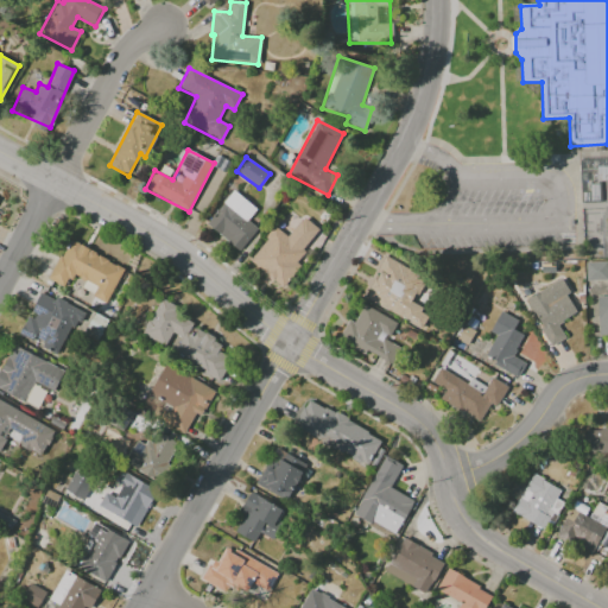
[(605,202),(605,159),(588,159),(588,166),(578,168),(578,202),(605,202)]
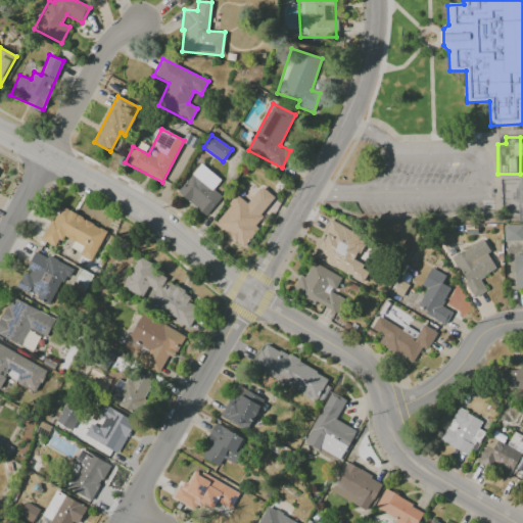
[(221,180),(200,163),(177,192),(205,216),(221,196),(212,189),(221,180)]
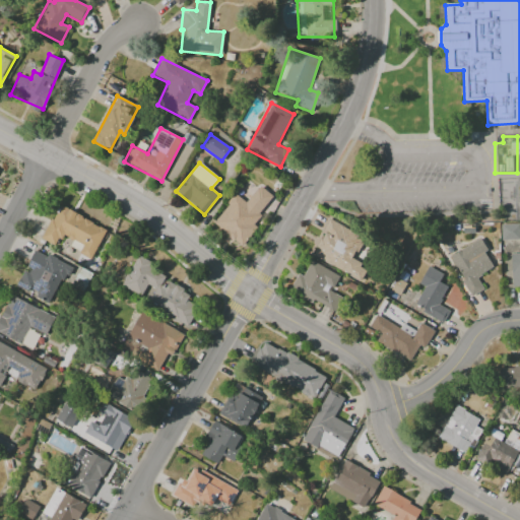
[(212,223),(242,246),(256,226),(252,223),(272,196),(258,185),(246,202),(235,193),(212,223)]
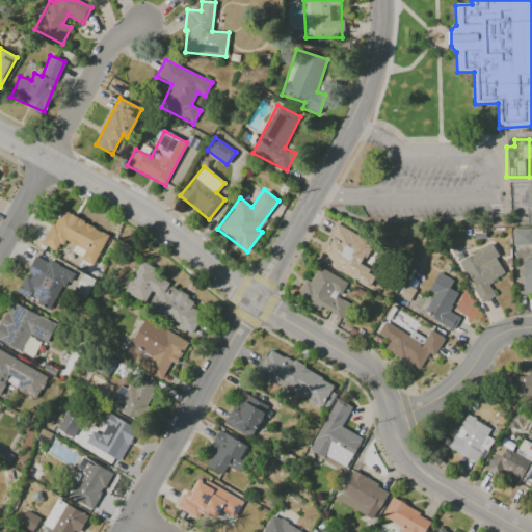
[(62,212),(43,244),(92,272),(110,237),(62,212)]
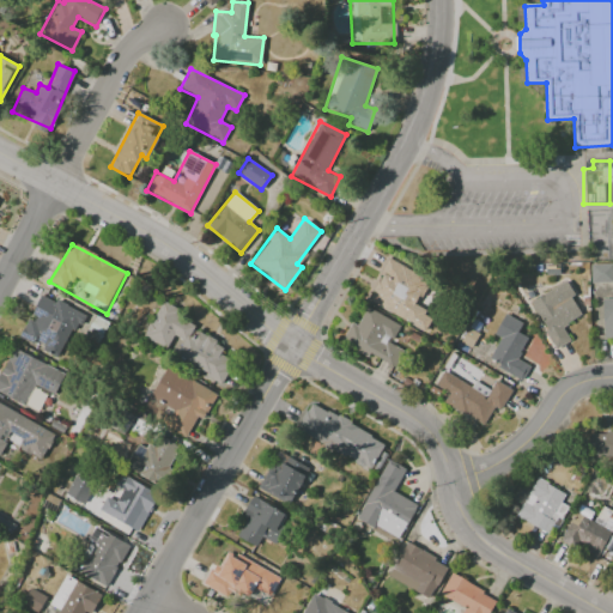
[(366,301),(425,332),(434,315),(416,305),(428,280),(388,260),(366,301)]
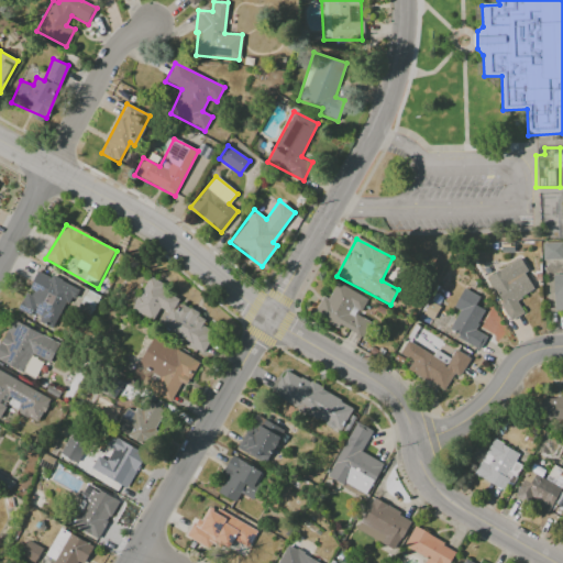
[(542,260),(562,260),(561,242),(541,242),(542,260)]
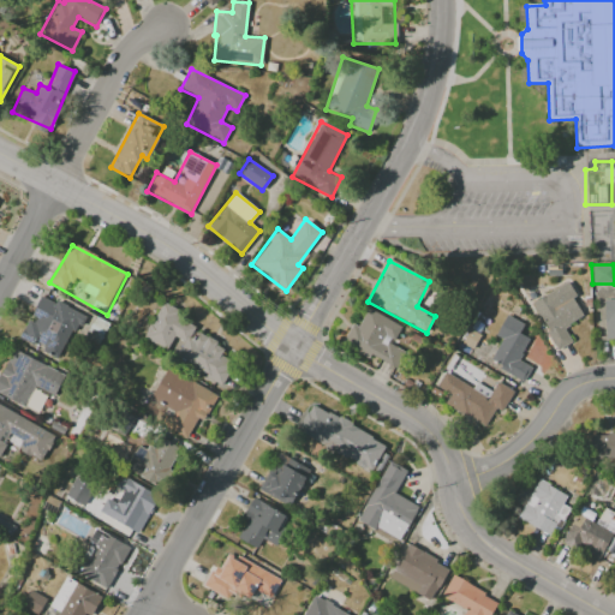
[(531,302),(556,351),(572,342),(563,327),(583,317),(573,298),(575,297),(569,282),(531,302)]
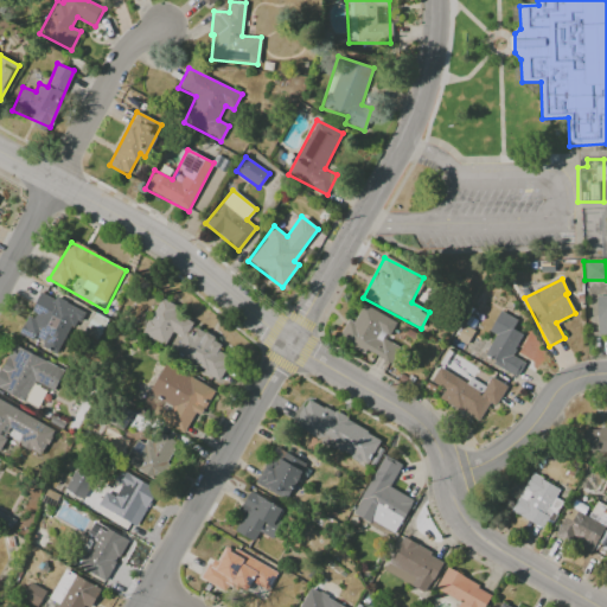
[(40,292),(19,333),(76,368),(104,320),(40,292)]
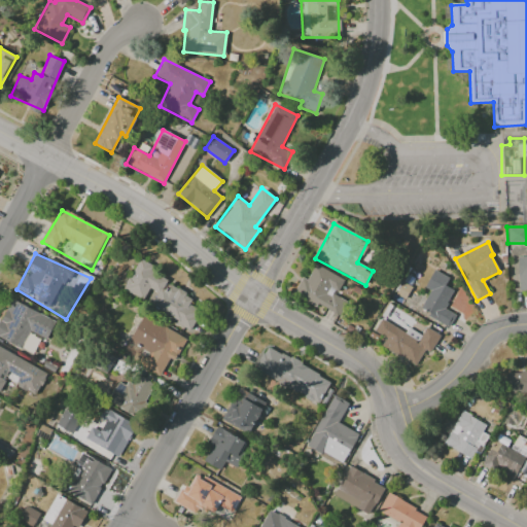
[(526,255),(517,256),(518,291),(526,290),(526,255)]
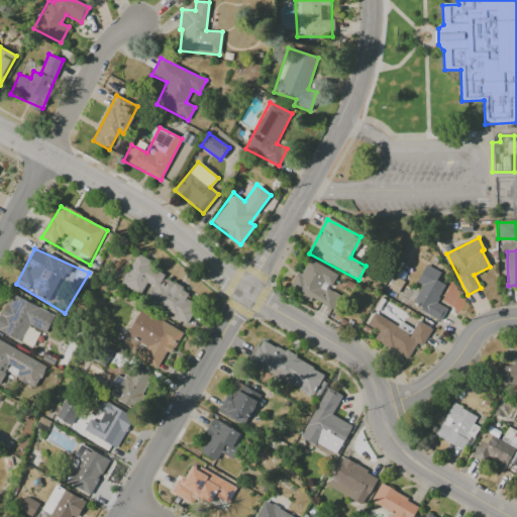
[(120,284),(140,295),(146,284),(153,288),(146,301),(187,322),(196,304),(186,298),(190,292),(164,278),(167,273),(135,255),(120,284)]
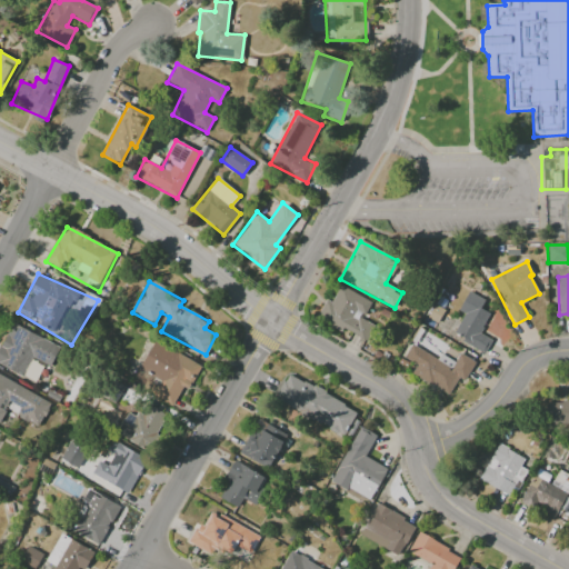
[(370,301),(340,286),(331,302),(325,299),(316,318),(342,332),(343,329),(367,341),(375,326),(361,319),(370,301)]
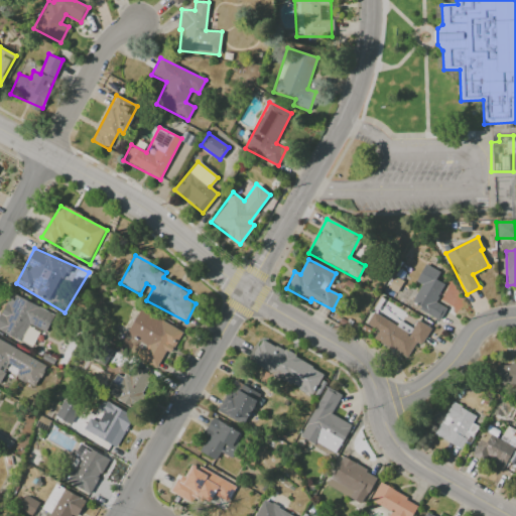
[(439,271),(423,264),(415,282),(419,284),(410,305),(440,318),(445,307),(435,303),(443,283),(435,280),(439,271)]
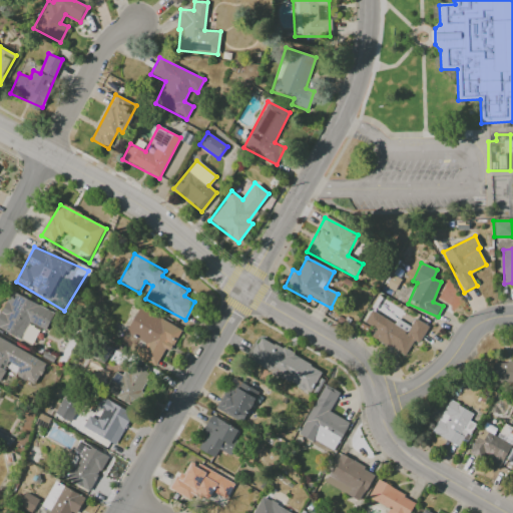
[(11,292),(0,312),(0,330),(22,343),(30,324),(47,331),(57,315),(11,292)]
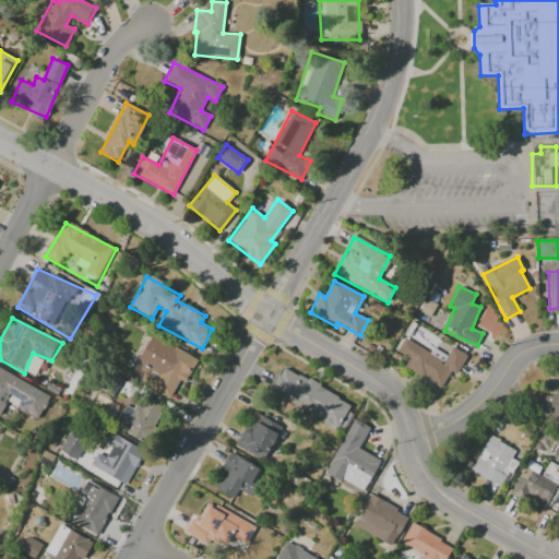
[(197,359),(151,335),(129,376),(169,397),(179,380),(185,382),(197,359)]
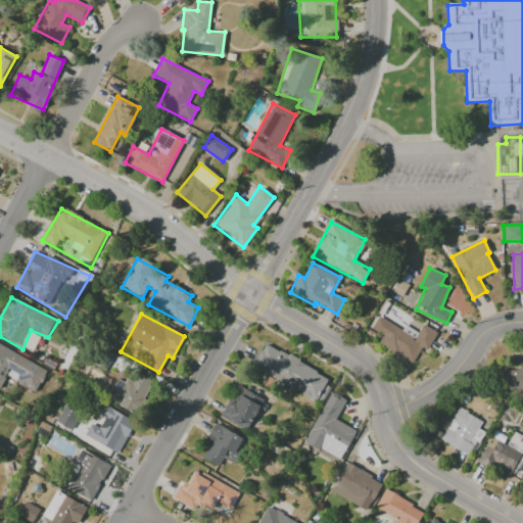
[(402,329),(377,316),(371,329),(382,335),(377,344),(413,363),(421,346),(427,349),(436,332),(422,325),(419,333),(405,326),(402,329)]
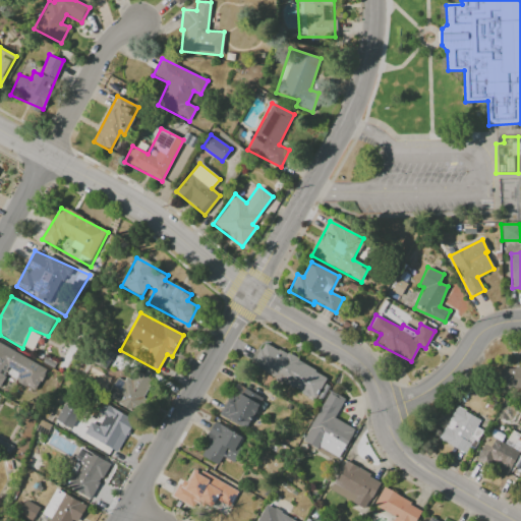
[(265,341),(251,362),(317,404),(332,382),(265,341)]
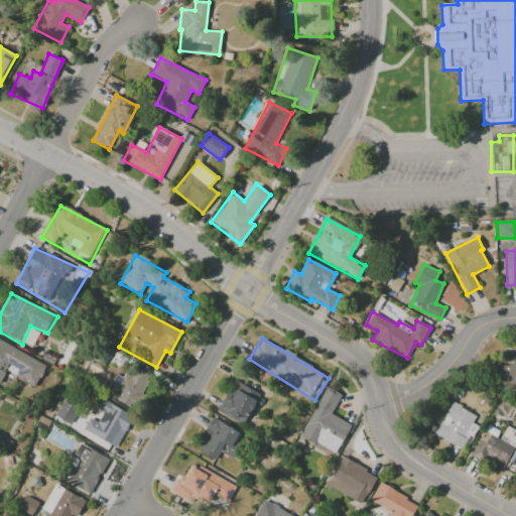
[(0,341),(0,384),(9,367),(37,382),(48,367),(0,341)]
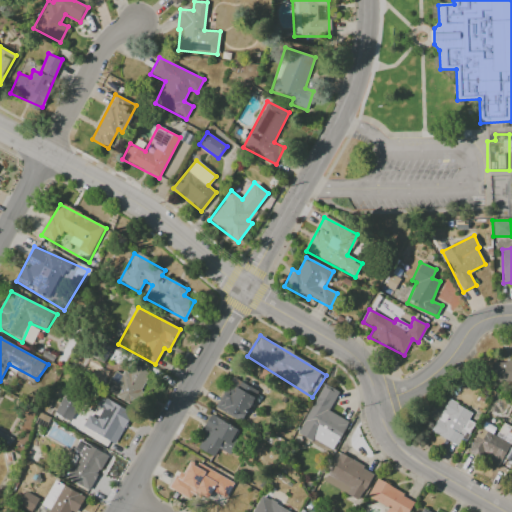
[(511,381),(511,347),(511,348),(510,362),(491,361),(491,381),(511,381)]
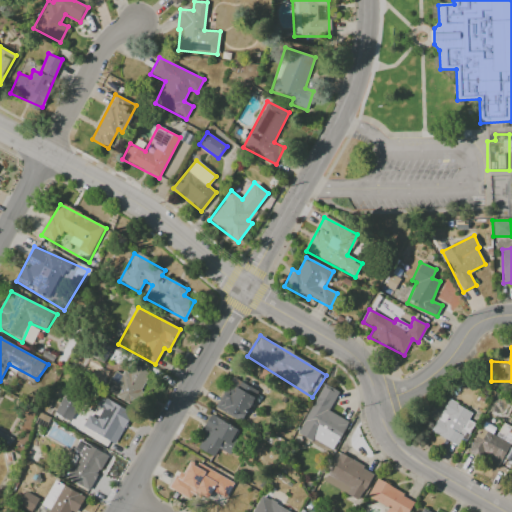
[(114,369),(104,391),(135,404),(148,372),(133,365),(128,375),(114,369)]
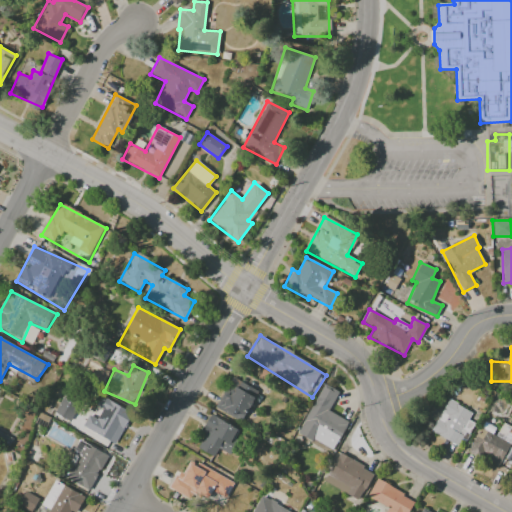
[(256,388),(231,378),(218,411),(243,421),(256,388)]
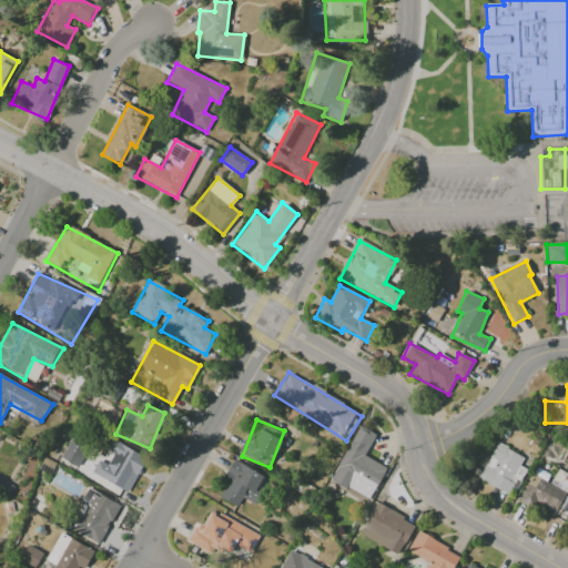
[(331,480),(369,500),(386,467),(364,456),(375,434),(358,425),(331,480)]
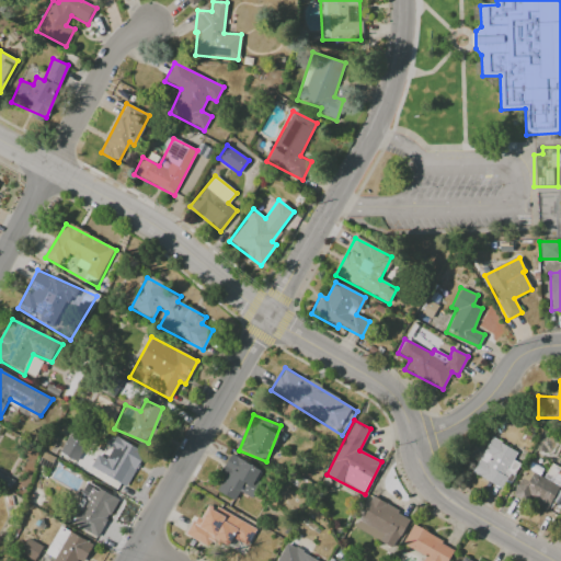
[(60,455),(78,461),(86,441),(68,434),(60,455)]
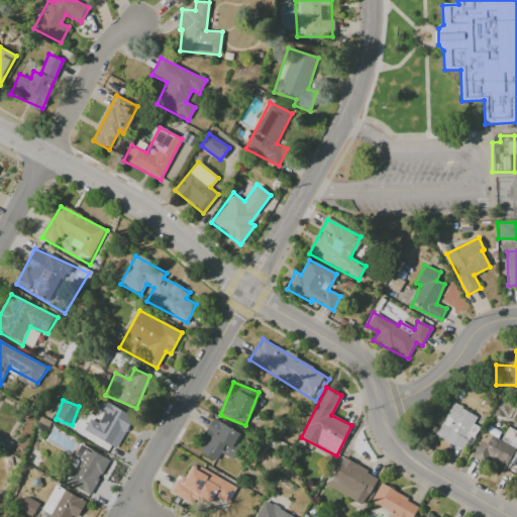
[(83,430),(116,448),(132,418),(101,401),(97,409),(103,412),(98,423),(89,419),(83,430)]
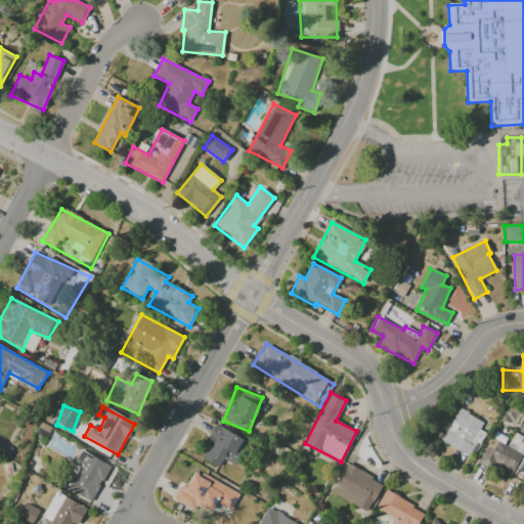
[(441,443),(472,456),(483,433),(478,431),(483,421),(456,408),(441,443)]
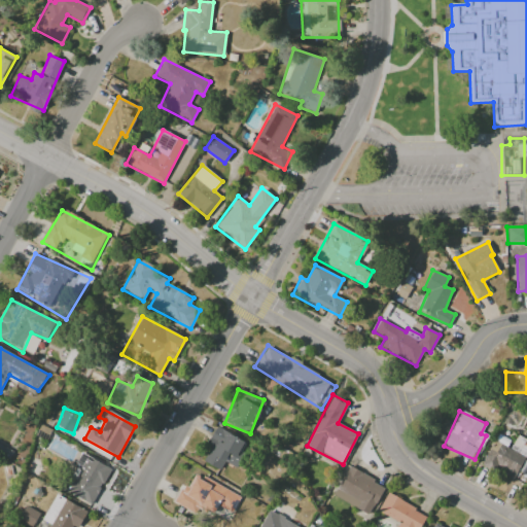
[(203,461),(220,470),(224,462),(235,467),(247,443),(216,426),(207,445),(210,447),(203,461)]
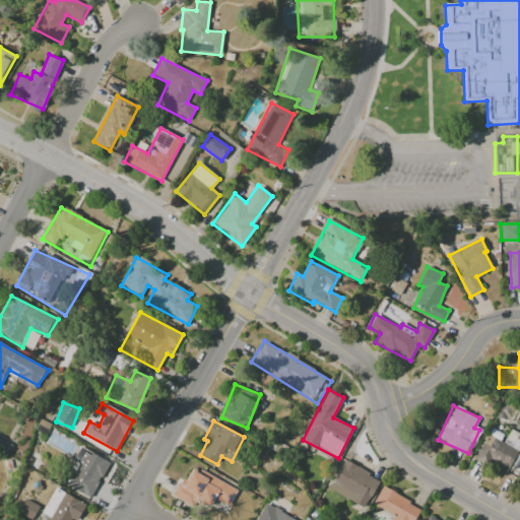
[(506,474),(511,463),(516,466),(519,457),(519,452),(499,441),(503,435),(491,429),(474,459),(486,465),(490,459),(499,464),(497,468),(506,474)]
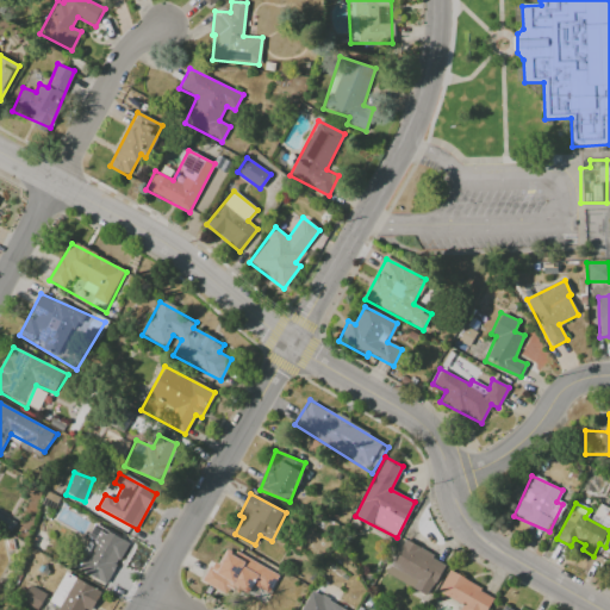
[(609,512),(598,505),(590,518),(605,528),(609,521),(609,512)]
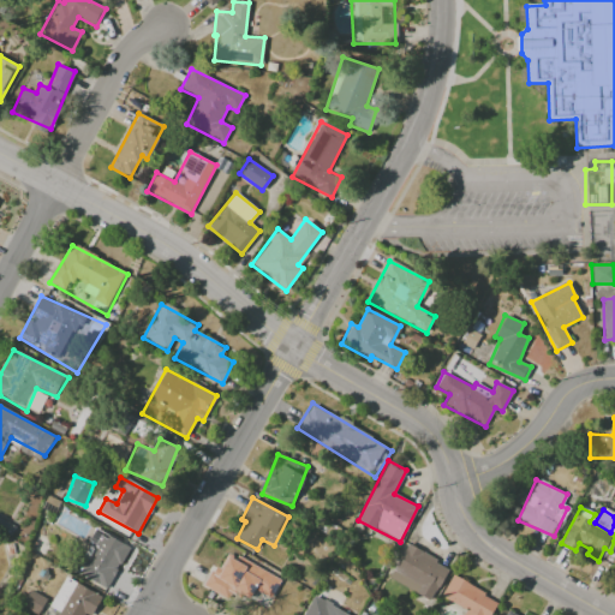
[(129,547),(95,529),(73,572),(107,589),(129,547)]
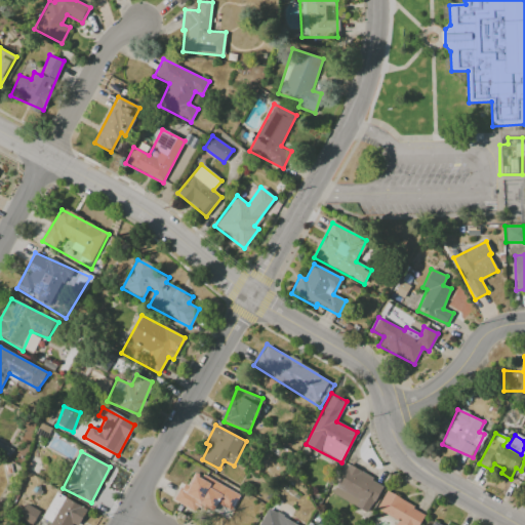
[(331,494),(368,514),(384,484),(347,465),(331,494)]
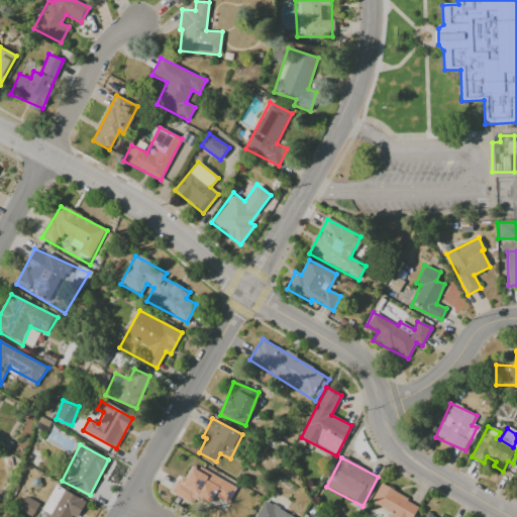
[(235,488),(190,462),(174,491),(207,509),(214,496),(227,503),(235,488)]
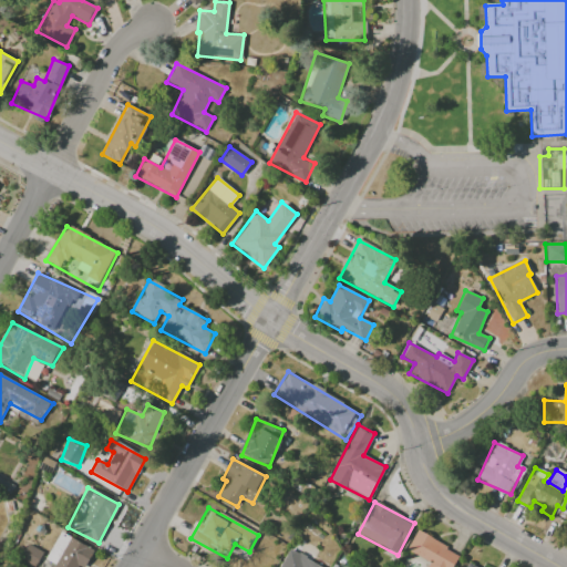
[(450,566),(457,554),(416,531),(406,550),(433,565),(431,566),(450,566)]
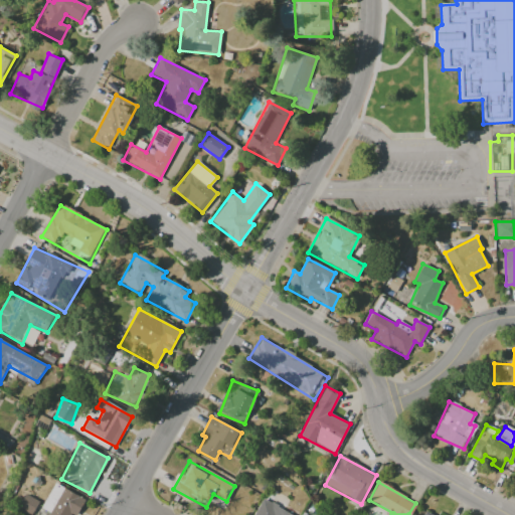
[(49,513),(47,514),(70,514),(71,514),(72,514),(75,514),(84,500),(54,483),(40,508),(49,513)]
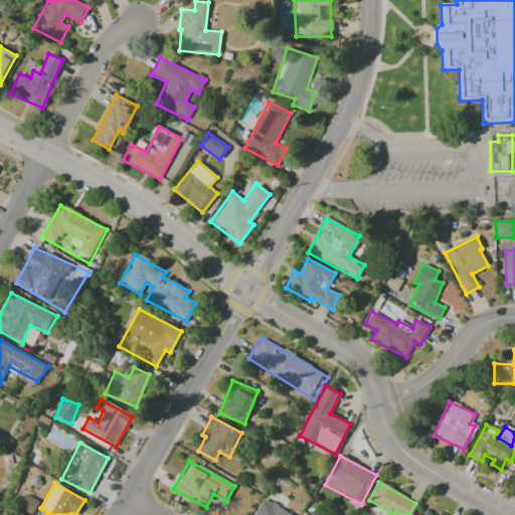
[(18,507),(31,514),(38,501),(25,494),(18,507)]
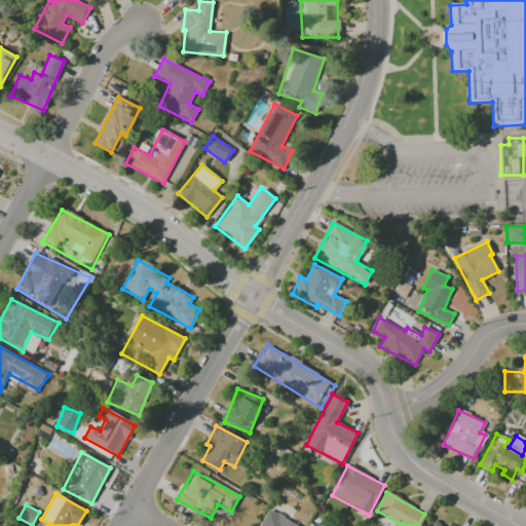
[(299,525),(268,510),(259,525),(299,525)]
